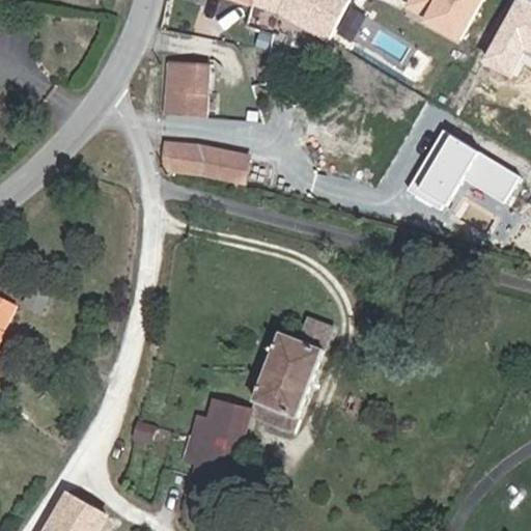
[(229,0),(251,9),(253,0),(229,0)]
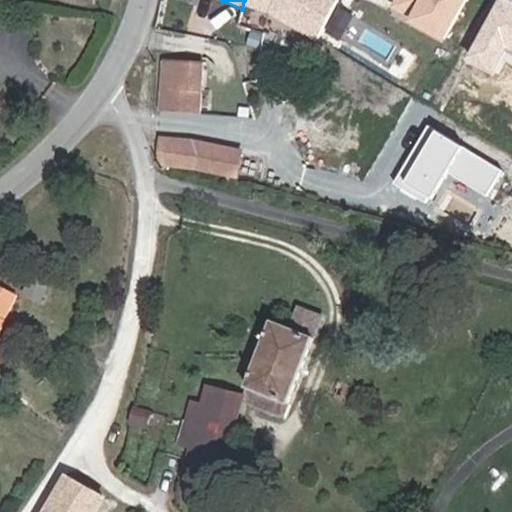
[(244,0),(242,9),(266,19),(268,15),(319,40),(339,0),(244,0)]
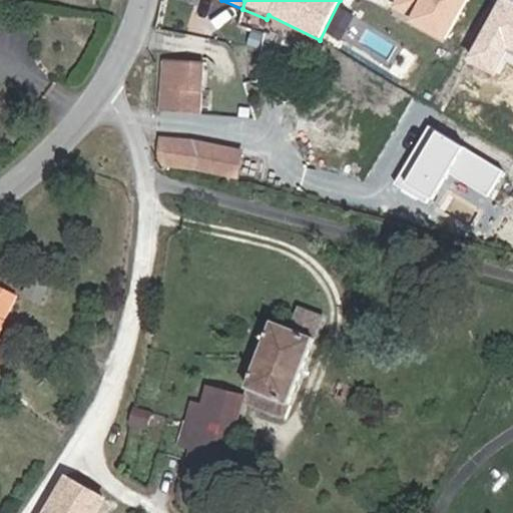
[(167,59),(166,83),(204,85),(206,61),(167,59)]
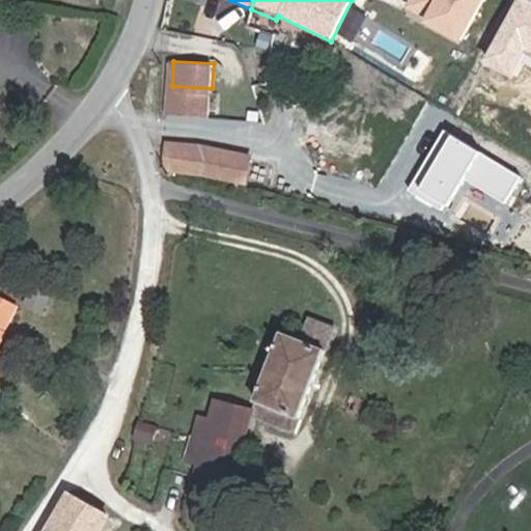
[(211,118),(212,88),(172,86),(170,115),(211,118)]
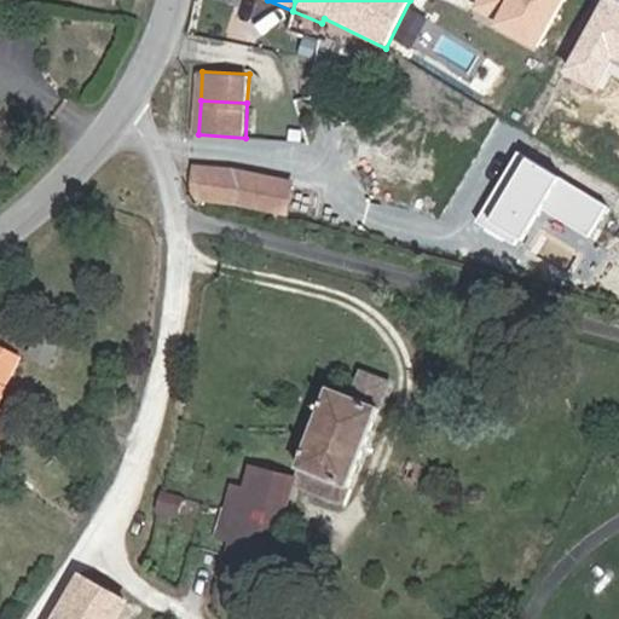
[(196,167),(194,198),(237,204),(290,215),(296,183),(236,168),(196,167)]
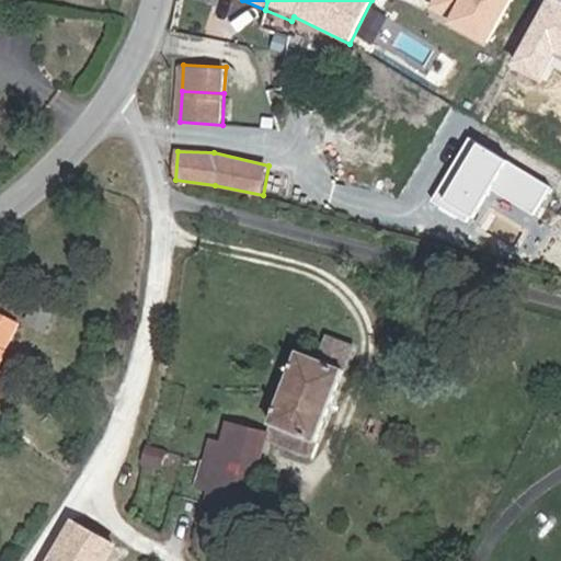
[(277,432),(270,450),(307,464),(342,359),(316,348),(312,361),(290,353),(264,426),(277,432)]
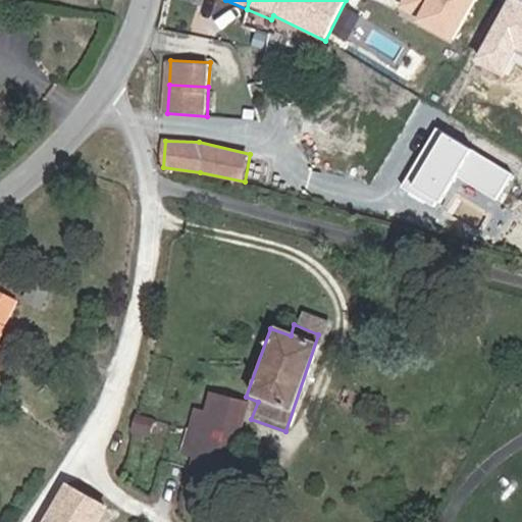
[(202,398),(174,504),(213,513),(240,408),(202,398)]
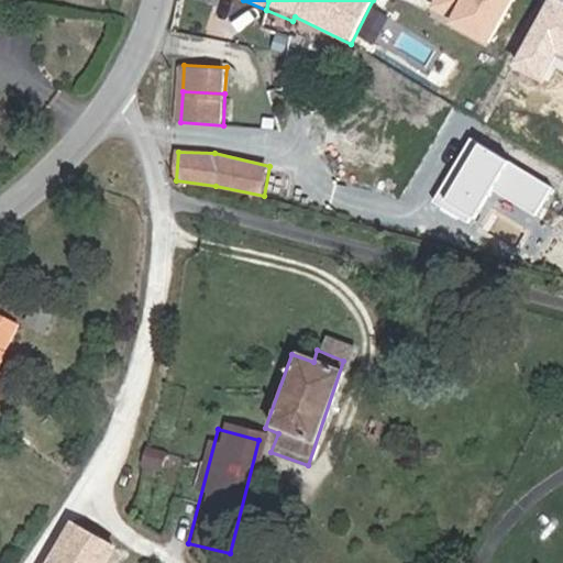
[(136,449),(131,468),(151,473),(156,453),(136,449)]
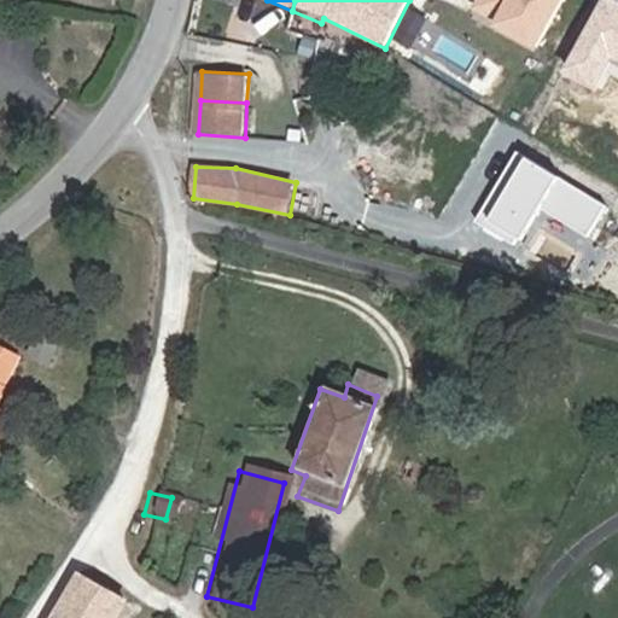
[(118,617),(128,600),(76,572),(51,617),(118,617)]
